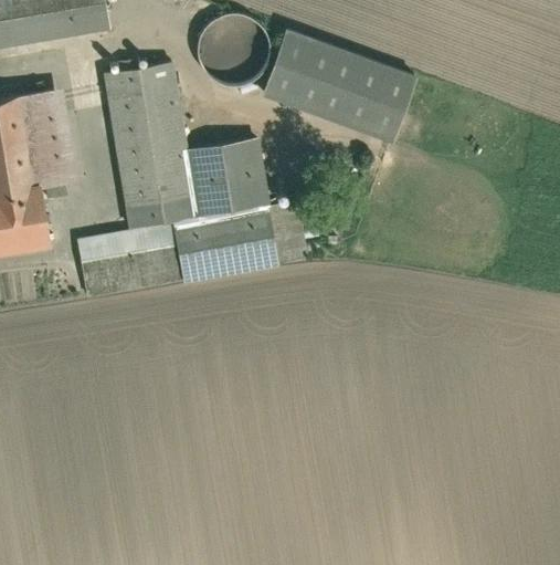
[(0,0),(0,51),(107,31),(102,0),(0,0)]
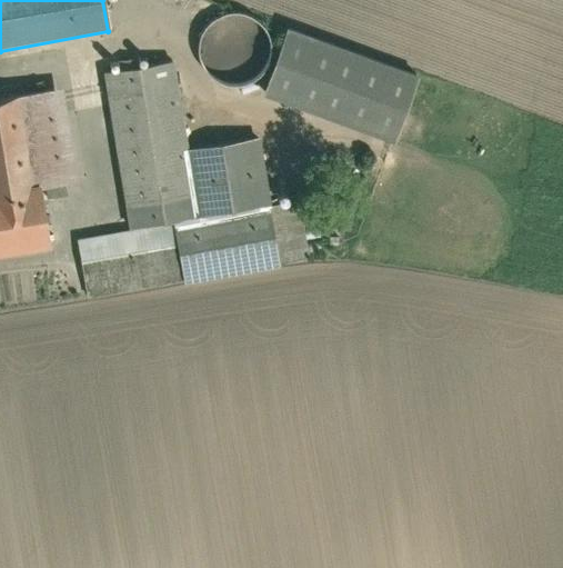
[(267,38),(258,26),(247,19),(232,18),(220,21),(209,29),(202,41),(200,55),(203,68),(212,78),(222,85),(237,87),(250,83),(261,76),(268,62),(270,50),(267,38)]
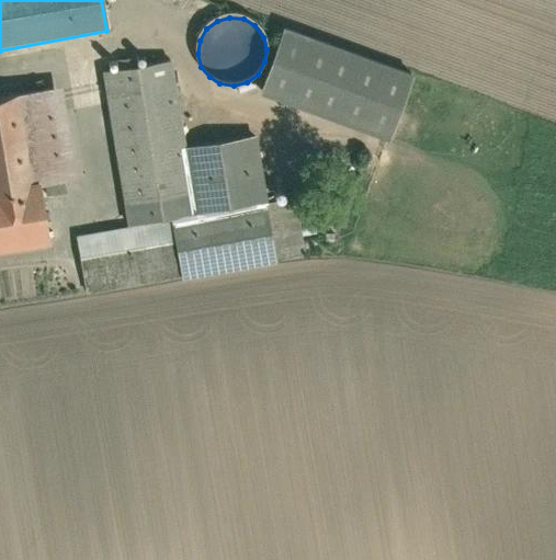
[(284,29),(259,96),(388,145),(413,76),(284,29)]
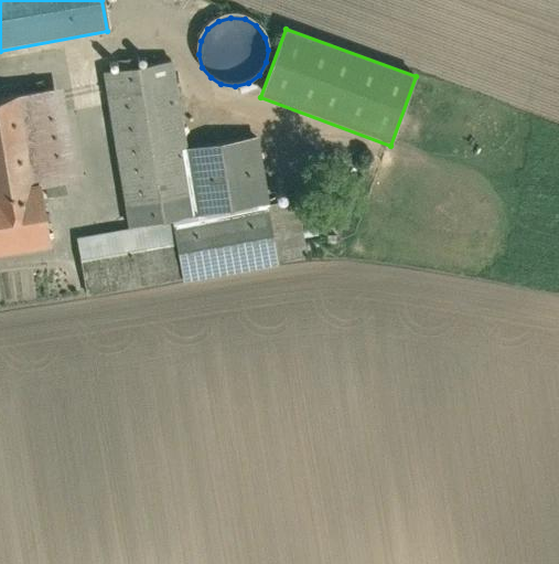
[(174,62),(103,73),(125,210),(195,199),(174,62)]
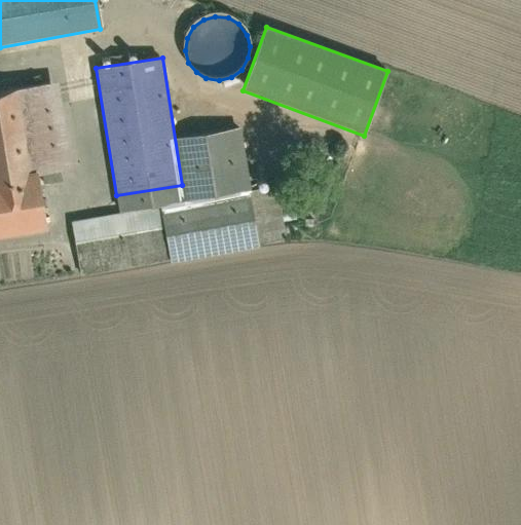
[(60,83),(0,94),(0,241),(47,233),(37,178),(74,172),(60,83)]
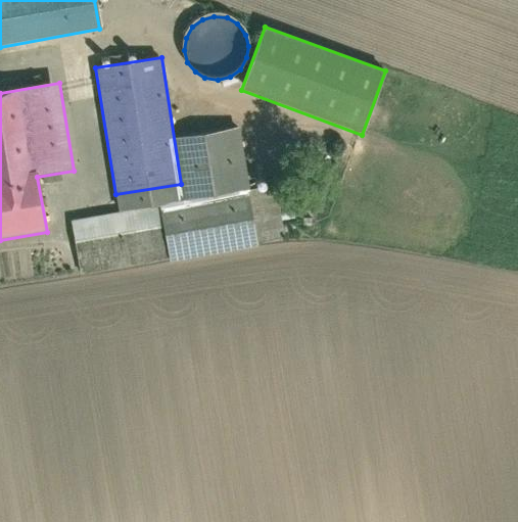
[(248,188),(71,220),(81,277),(259,245),(248,188)]
